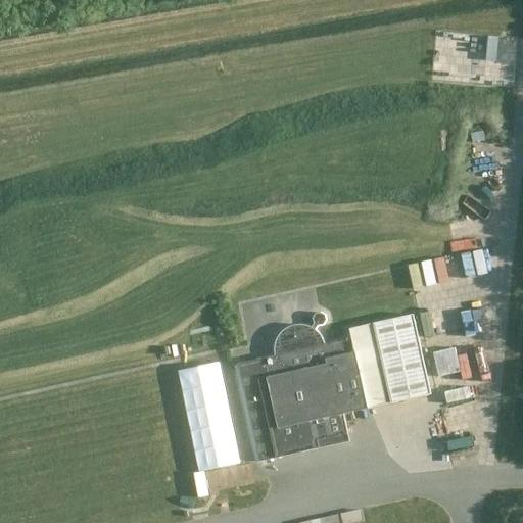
[(486,60),(496,61),(498,38),(488,37),(486,60)]
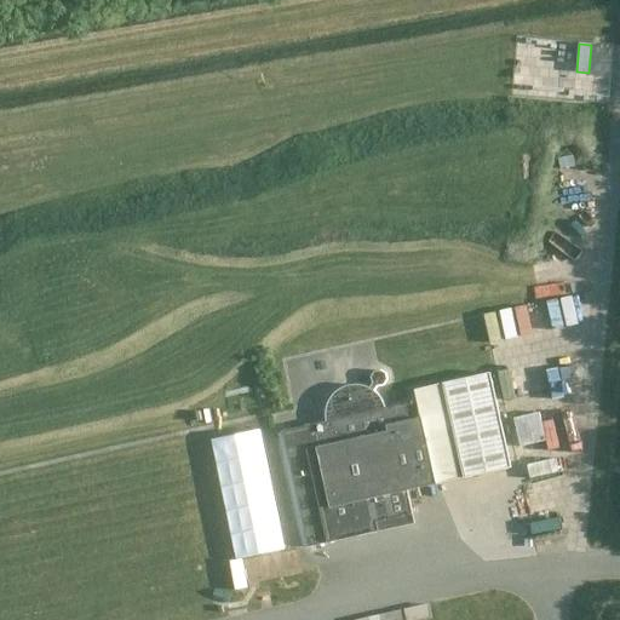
[(482,315),(487,343),(573,327),(568,299),(482,315)]
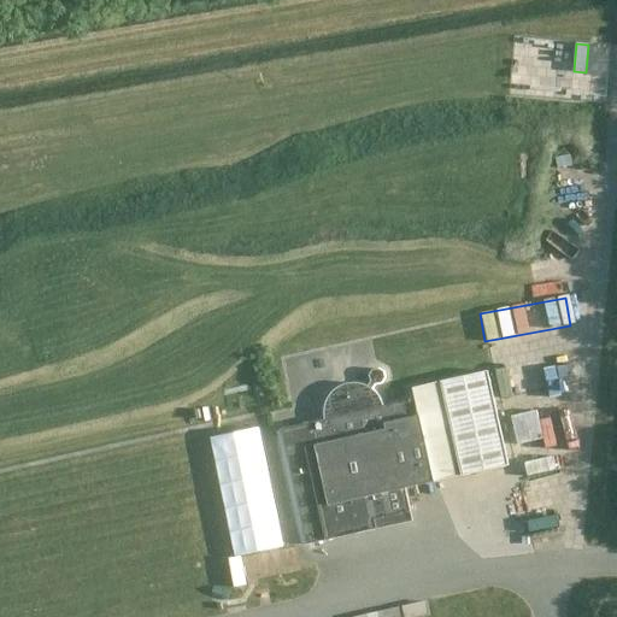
[(372,388),(375,385),(382,383),(385,378),(385,372),(380,369),(374,369),(369,375),(371,381),(368,386),(362,383),(356,382),(351,382),(346,383),(340,386),(335,389),(331,393),(329,397),(325,401),(324,407),(324,413),(324,419),(280,430),(306,545),(413,521),(405,487),(509,464),(487,370),(411,387),(415,399),(385,406),(383,403),(382,399),(380,397),(377,393),(375,391),(372,388)]
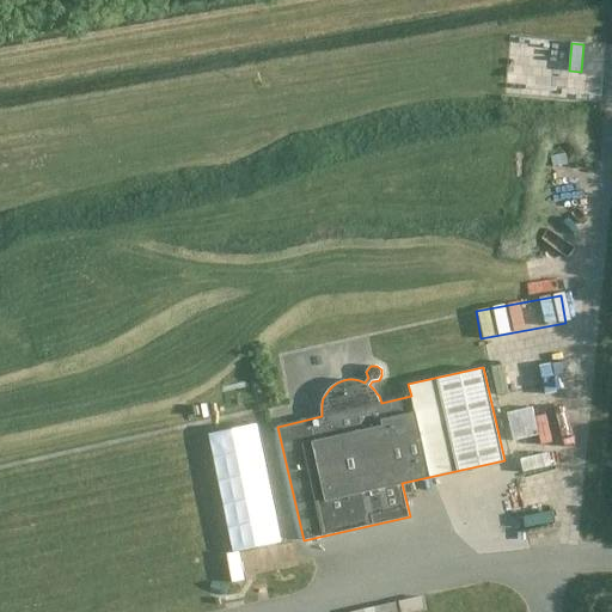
[(546,403),(508,412),(514,440),(552,430),(546,403)]
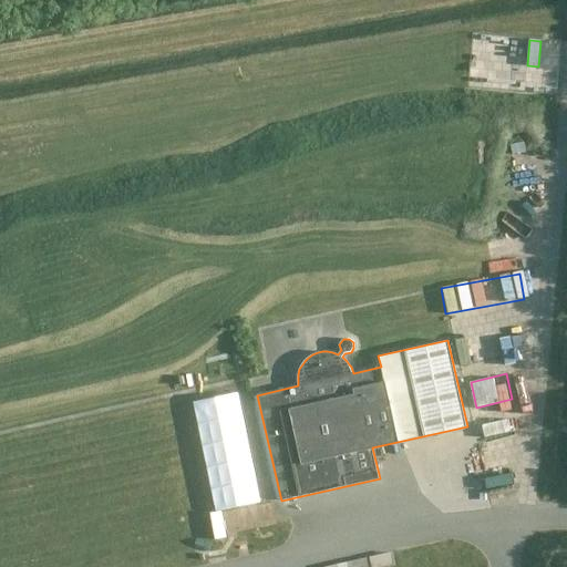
[(325,566),(369,566),(367,557),(325,566)]
